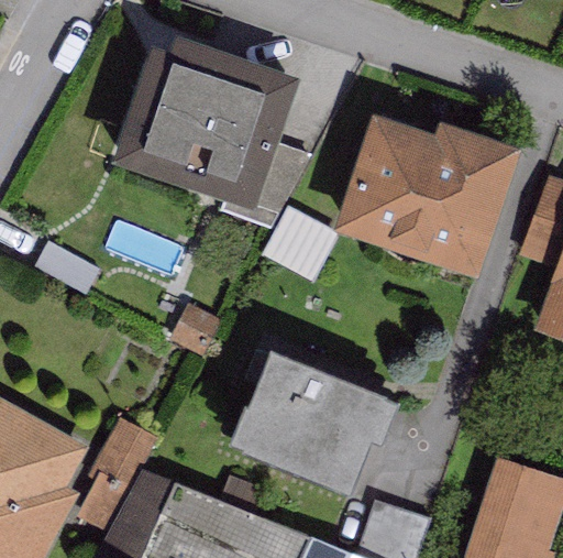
[(156,37),(110,170),(252,218),(298,85),(156,37)]
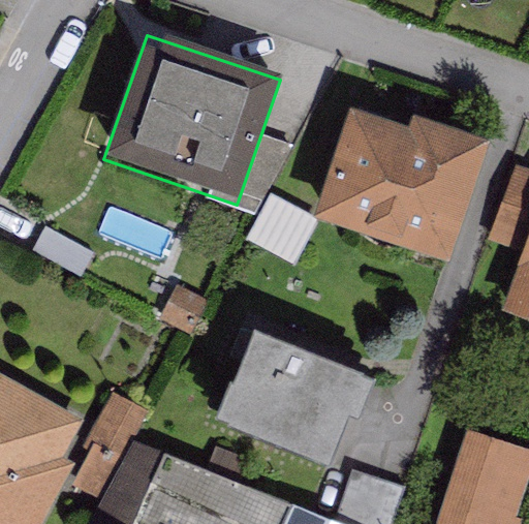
[(350,113),(314,221),(446,265),(486,146),(410,122),(407,131),(350,113)]
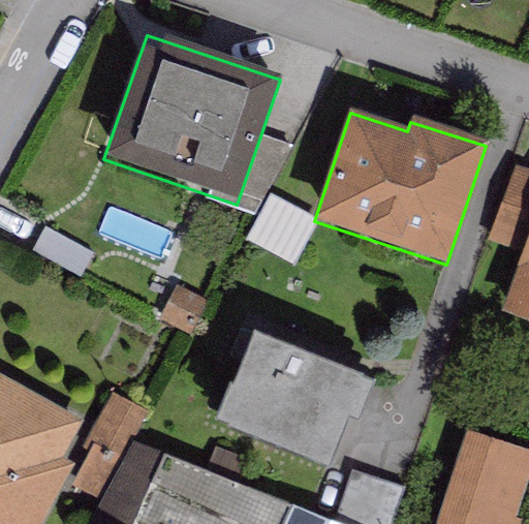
[(523,250),(528,235),(528,165),(515,161),(488,239),(523,250)]
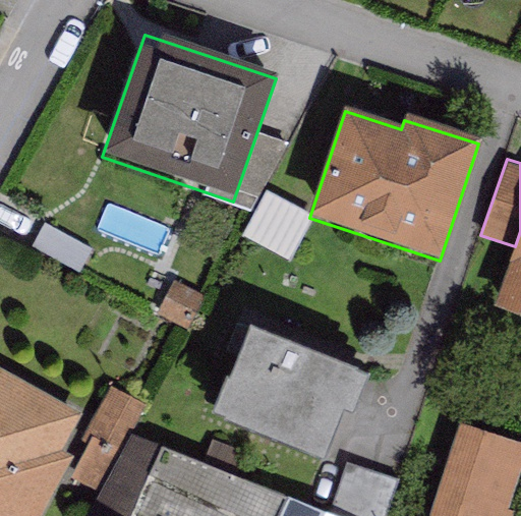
[(170,220),(105,190),(91,223),(155,252),(170,220)]
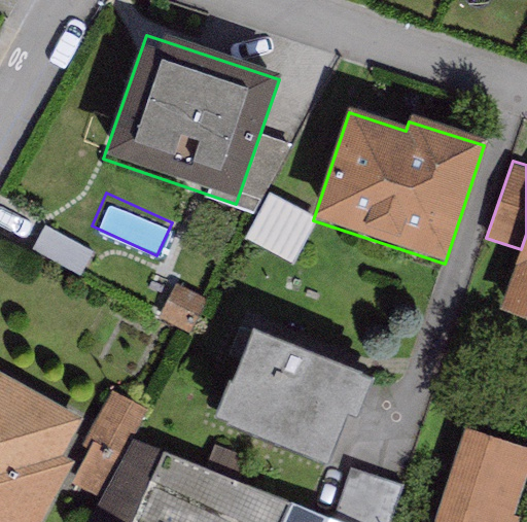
[(45,224),(34,247),(81,272),(93,249),(45,224)]
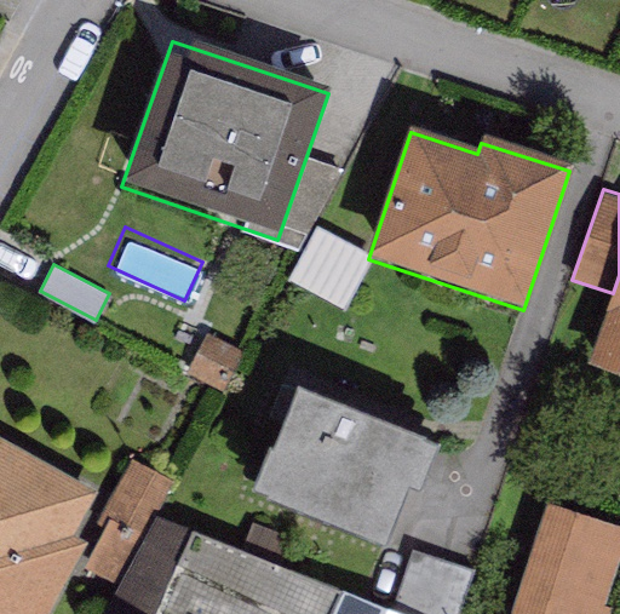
[(619,275),(613,293),(586,369),(619,380),(619,275)]
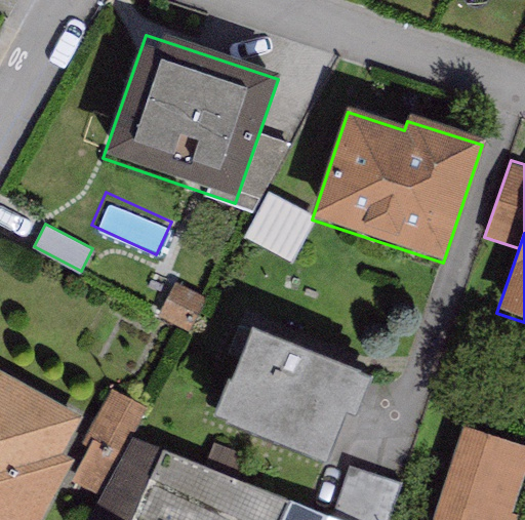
[(369,385),(251,335),(230,388),(226,387),(210,425),(324,472),(346,421),(353,424),(369,385)]
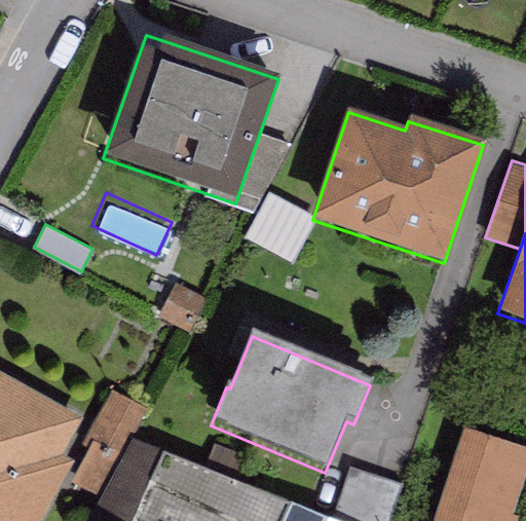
[(0,374),(0,520),(36,520),(70,461),(61,456),(81,418),(0,374)]
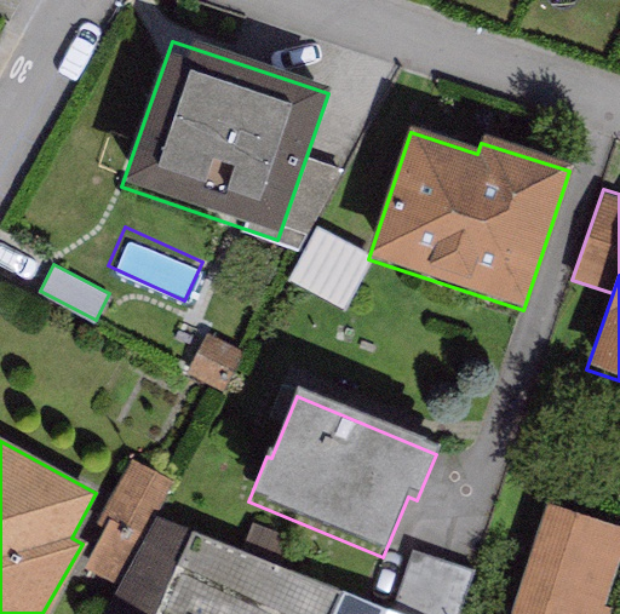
[(172,481),(127,458),(91,528),(99,533),(81,567),(119,586),(156,512),(172,481)]
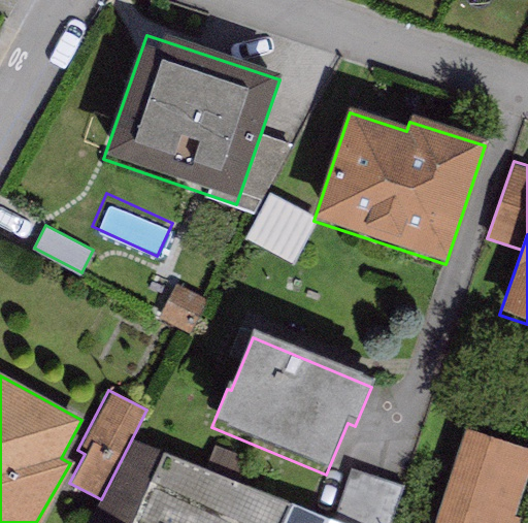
[(527,449),(465,429),(434,522),(517,522),(519,517),(513,515),(527,464),(527,449)]
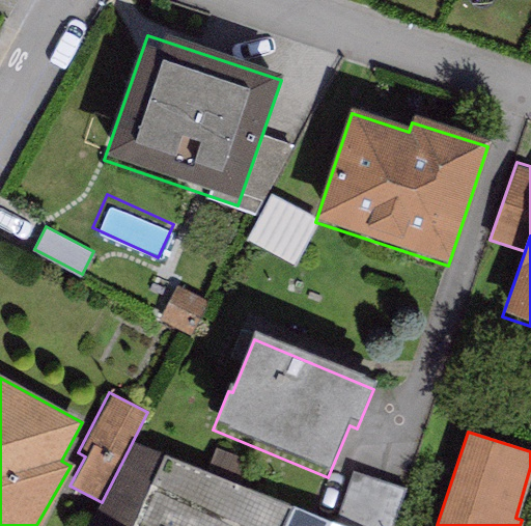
[(338,525),(134,439),(102,502),(87,525),(338,525)]
